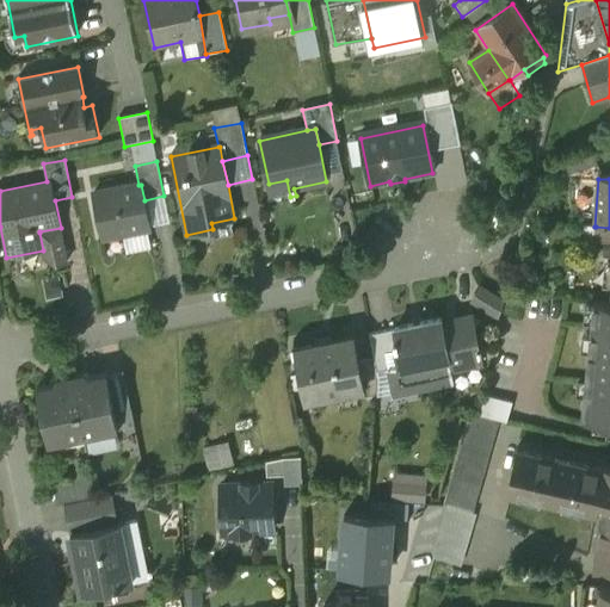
[(139,185),(93,194),(103,239),(149,229),(145,200),(141,185),(139,185)]
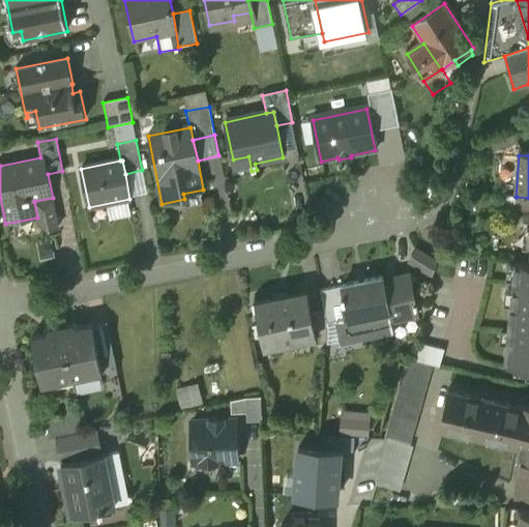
[(528,198),(517,197),(516,210),(528,210),(528,198)]
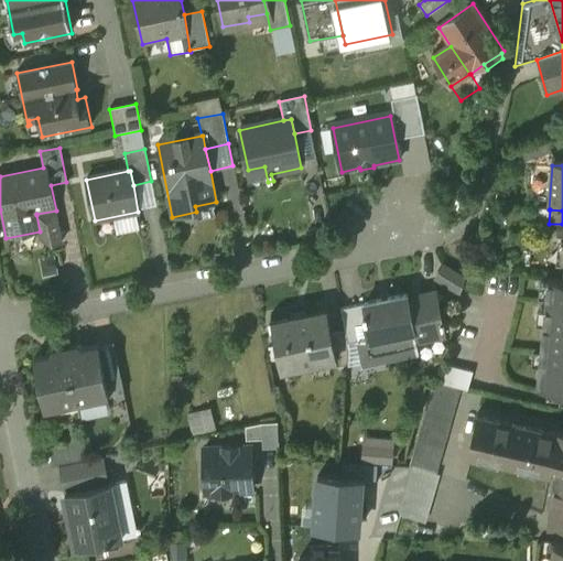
[(56,211),(36,215),(40,232),(41,238),(52,246),(63,244),(56,211)]
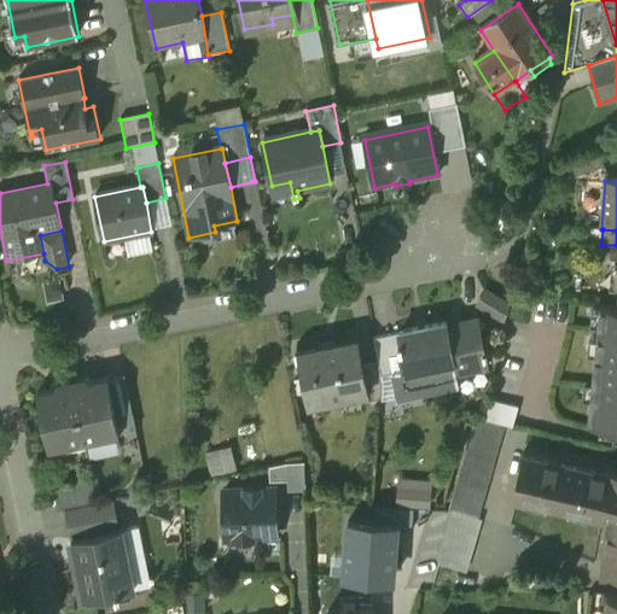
[(487,290),(481,309),(511,317),(517,298),(487,290)]
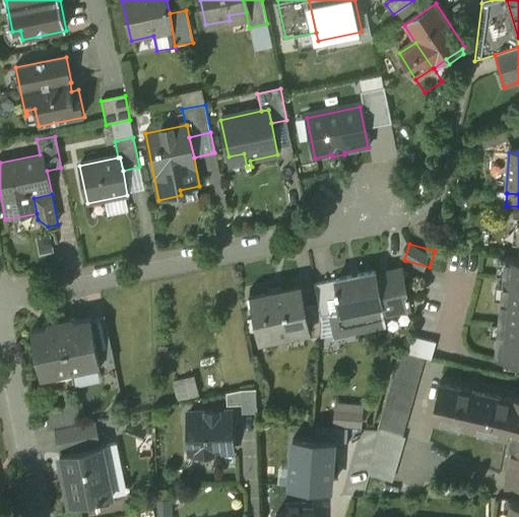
[(518,258),(505,258),(495,358),(518,360),(518,258)]
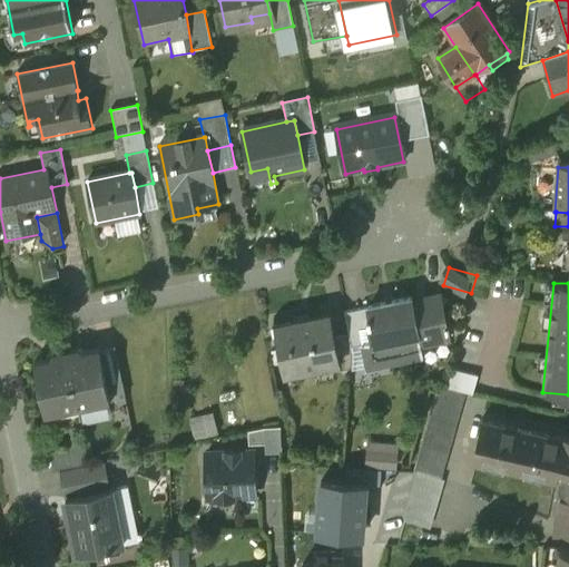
[(440,295),(412,301),(419,335),(420,345),(449,340),(447,331),(449,330),(448,324),(445,325),(440,295)]
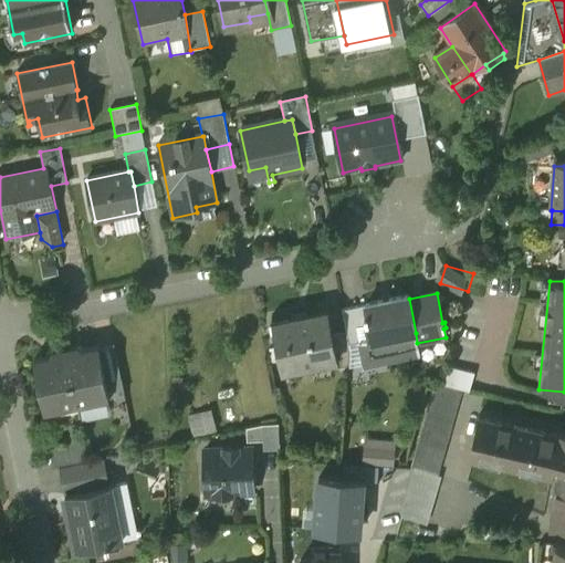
[(408,296),(365,305),(365,306),(367,315),(364,315),(365,322),(366,322),(370,342),(373,342),(372,336),(389,333),(390,339),(416,333),(409,299),(408,296)]
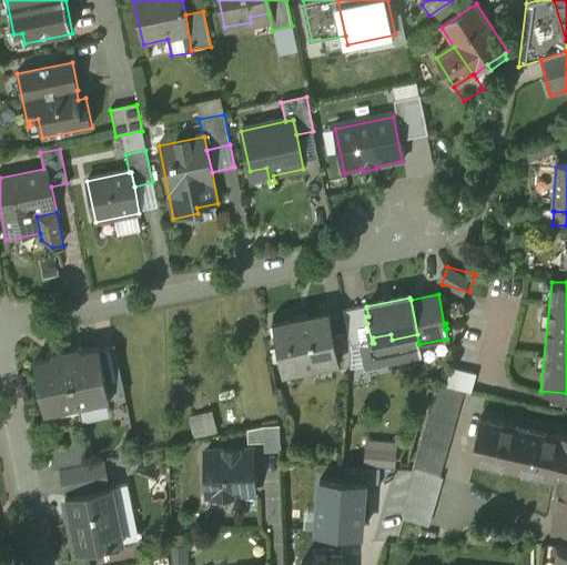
[(391,334),(373,338),(374,343),(372,343),(367,323),(366,323),(365,316),(368,316),(366,308),(343,312),(347,334),(350,346),(363,344),(367,366),(421,355),(418,344),(417,334),(392,340),(391,334)]
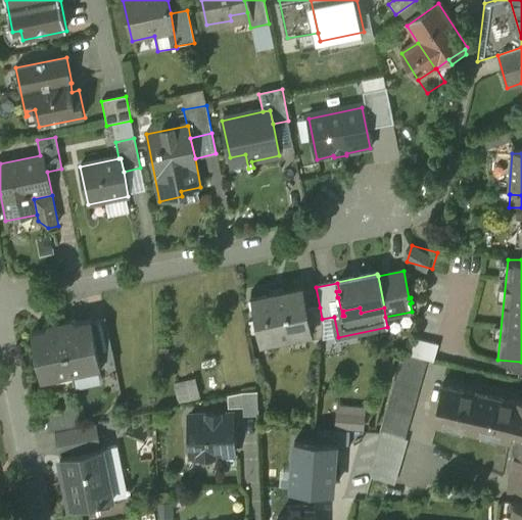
[(302,289),(252,299),(261,343),(263,343),(262,339),(309,329),(310,333),(311,333),(306,311),(302,289)]
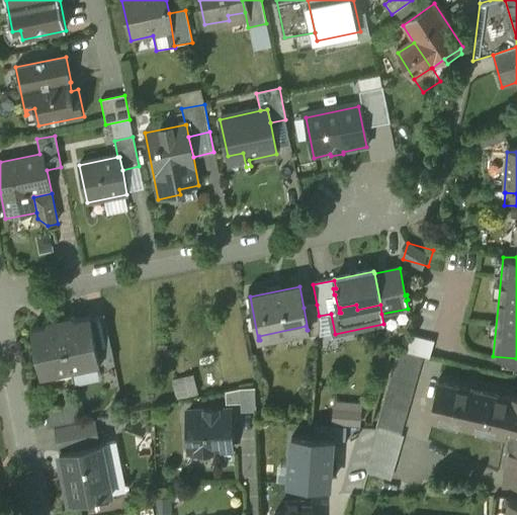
[(317,305),(304,308),(308,330),(307,330),(309,337),(319,335),(320,324),(319,316),(317,305)]
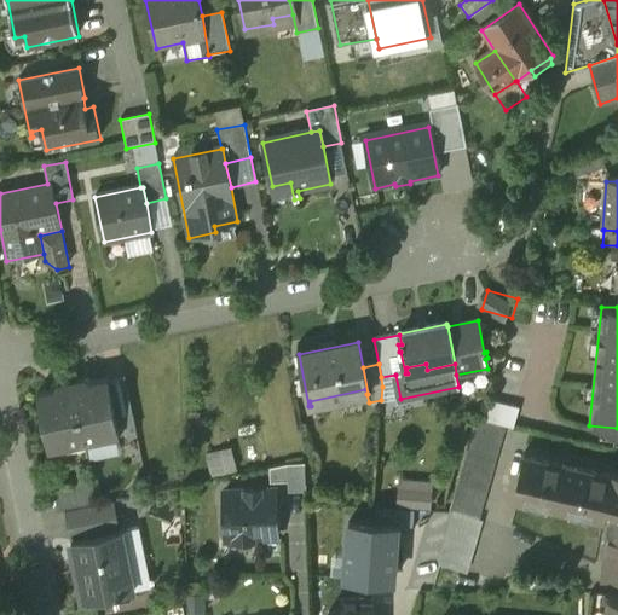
[(108,379),(90,383),(84,379),(71,382),(84,444),(119,436),(108,379)]
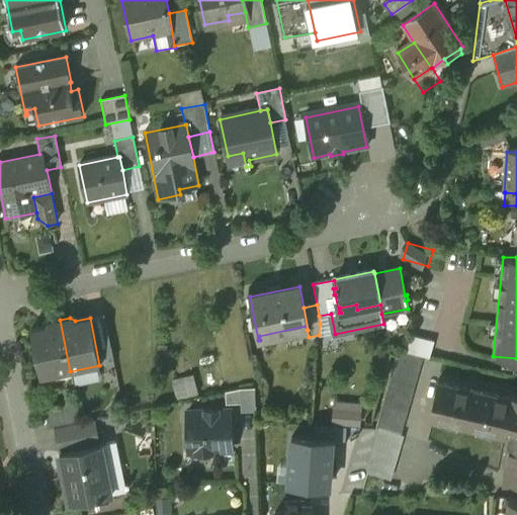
[(60,320),(49,323),(46,327),(30,330),(40,377),(70,371),(60,320)]
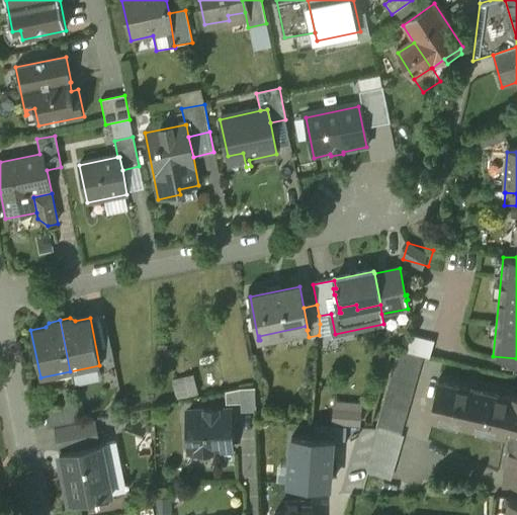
[(167,345),(159,346),(160,367),(168,366),(167,345)]
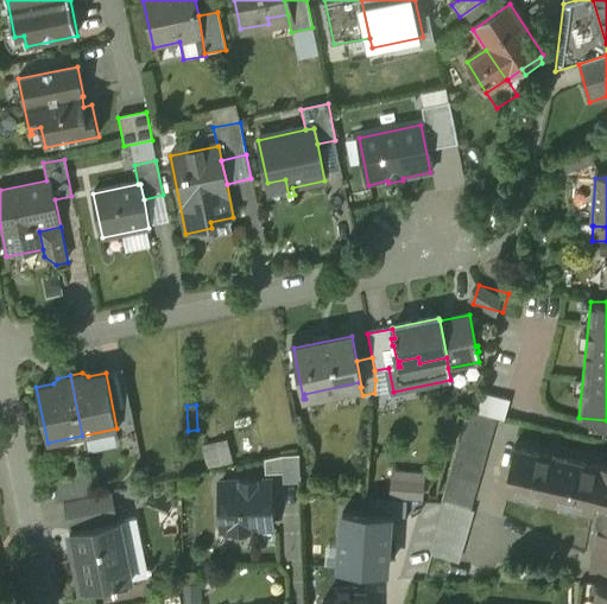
[(468,414),(442,504),(447,506),(447,504),(469,512),(495,420),(468,414)]
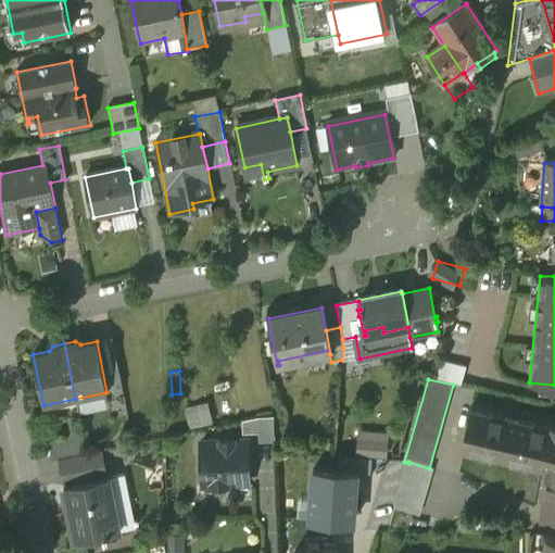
[(212,402),(188,407),(192,428),(216,423),(212,402)]
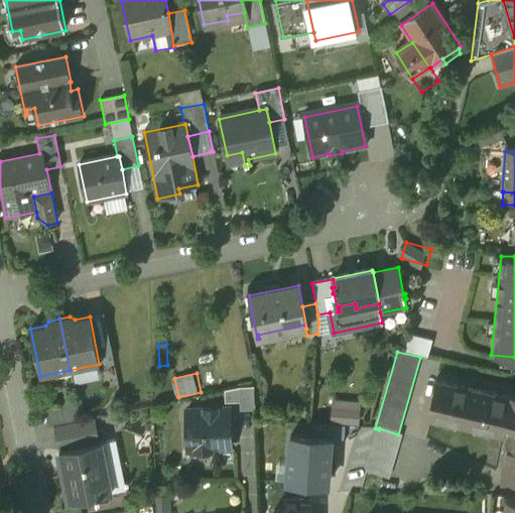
[(481,390),(469,387),(469,388),(436,381),(427,416),(503,433),(505,421),(509,422),(511,398),(481,391),(481,390)]
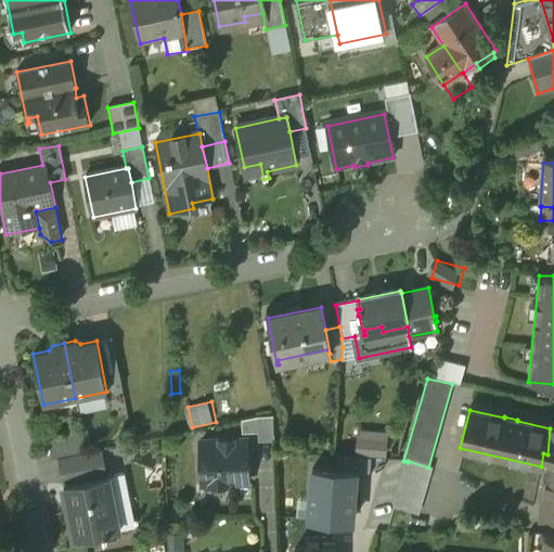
[(257,419),(241,422),(242,435),(258,434),(257,419)]
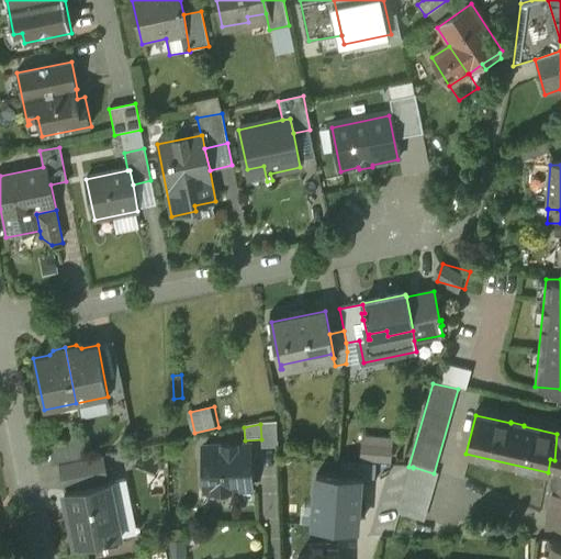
[(560,432),(558,432),(557,434),(554,460),(548,521),(560,521),(560,432)]
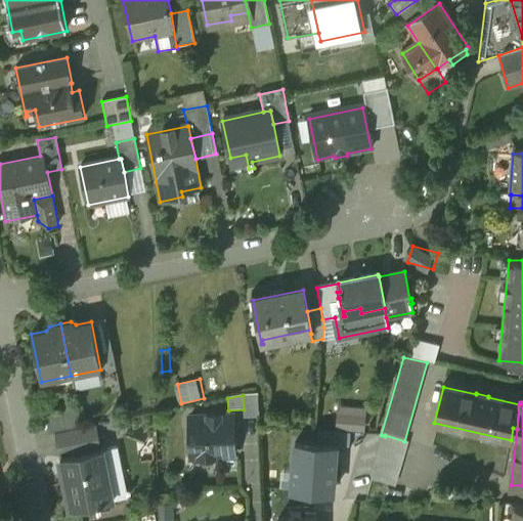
[(340,430),(369,430),(369,406),(340,405),(340,430)]
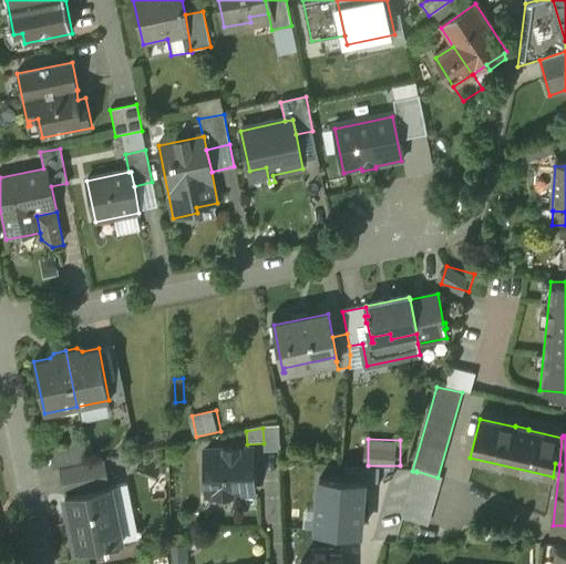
[(238,451),(205,452),(207,498),(254,494),(251,451),(238,451)]
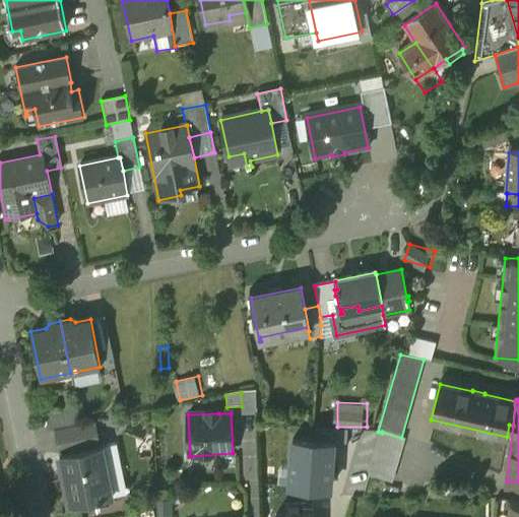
[(93,423),(54,431),(58,447),(98,439),(93,423)]
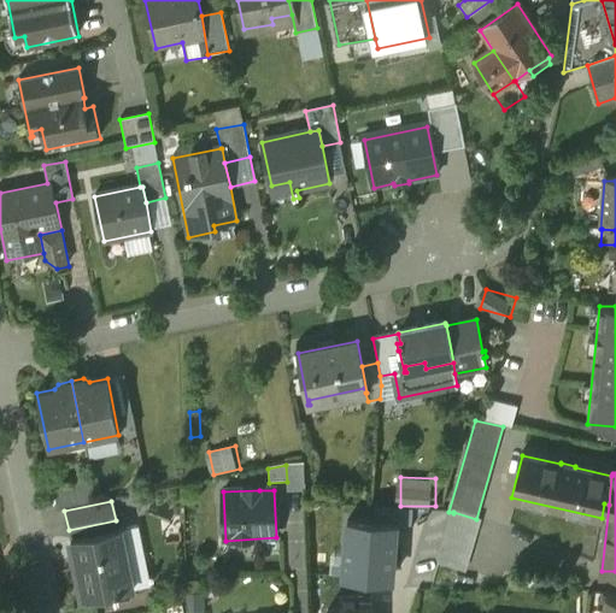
[(414,511),(397,511),(394,541),(410,541),(411,541),(414,511)]
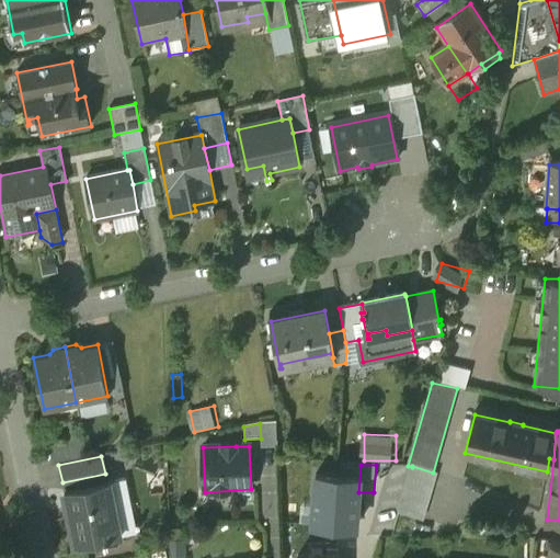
[(390,467),(376,465),(374,492),(373,492),(389,494),(389,493),(388,493),(390,467)]
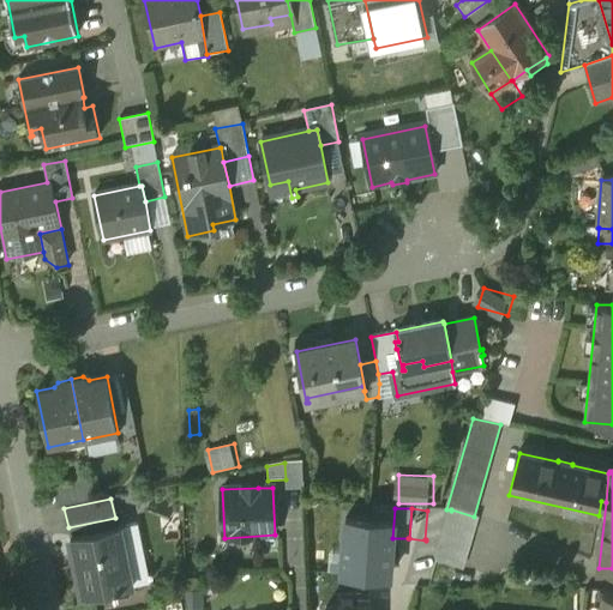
[(474,517),(451,509),(451,511),(436,562),(462,569),(478,518),(474,517)]
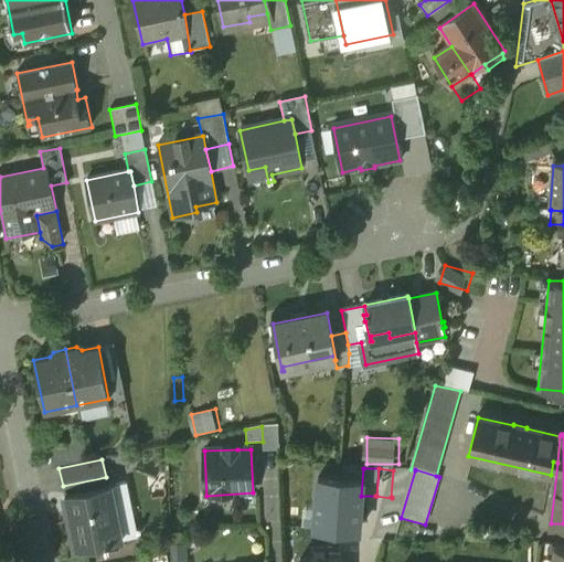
[(109,487),(65,496),(76,550),(120,541),(109,487)]
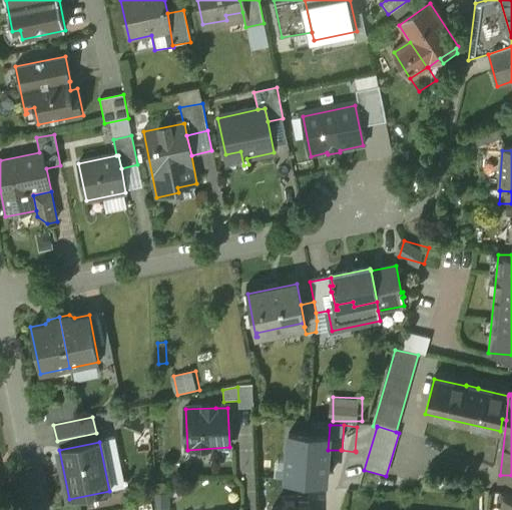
[(511,509),(511,496),(503,496),(502,509),(511,509)]
